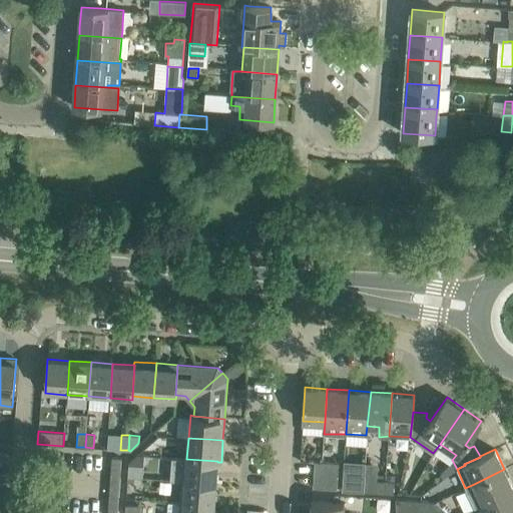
[(143,465),(144,455),(137,455),(129,462),(128,464),(143,465)]
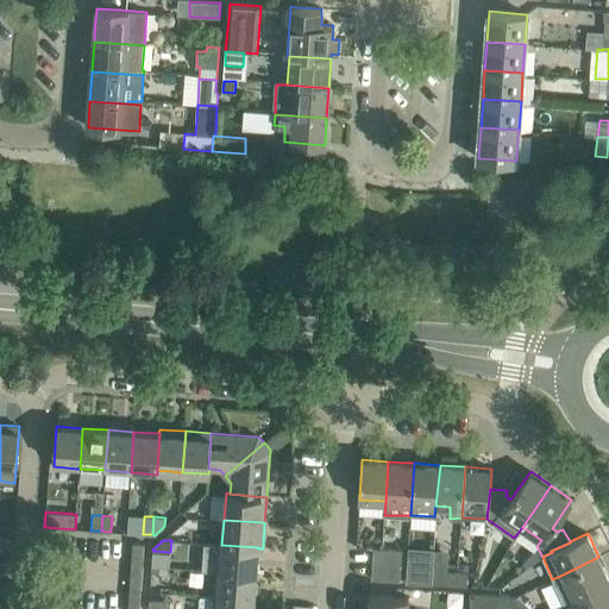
[(144,544),(133,542),(132,557),(143,558),(144,544)]
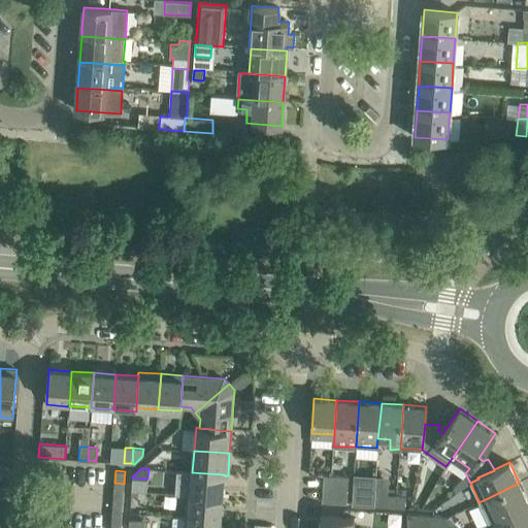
[(178,470),(176,494),(187,494),(223,497),(224,475),(224,474),(192,472),(178,470)]
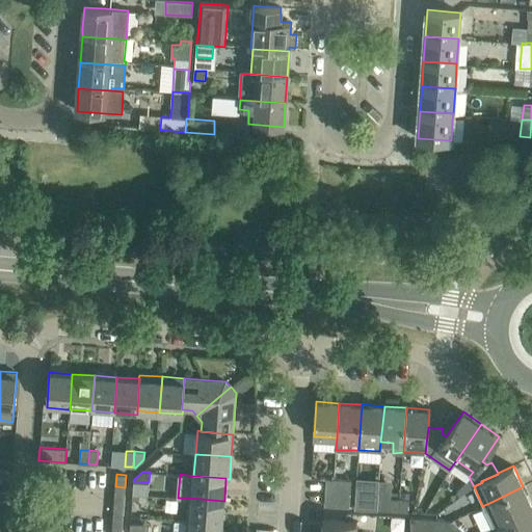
[(326,478),(325,491),(350,494),(351,480),(326,478)]
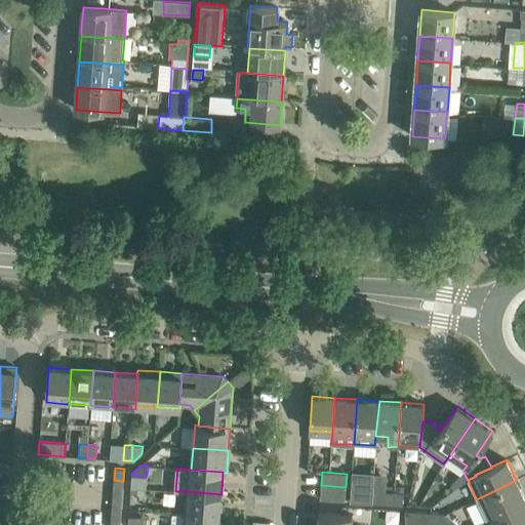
[(131,475),(131,483),(147,484),(147,476),(131,475)]
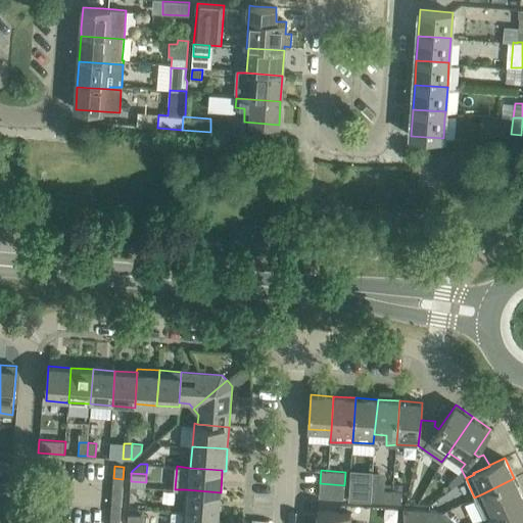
[(350,477),(348,500),(362,500),(370,501),(371,488),(372,479),(350,477)]
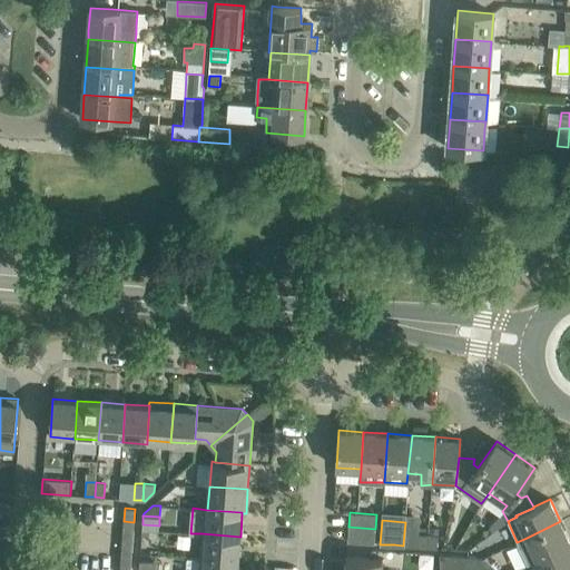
[(124,521),(121,548),(131,549),(134,522),(124,521)]
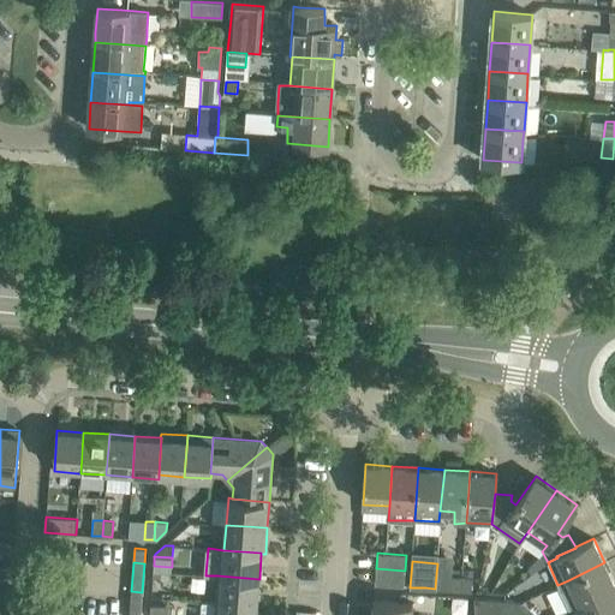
[(568,580),(557,585),(568,608),(579,603),(614,585),(614,583),(604,562),(568,580)]
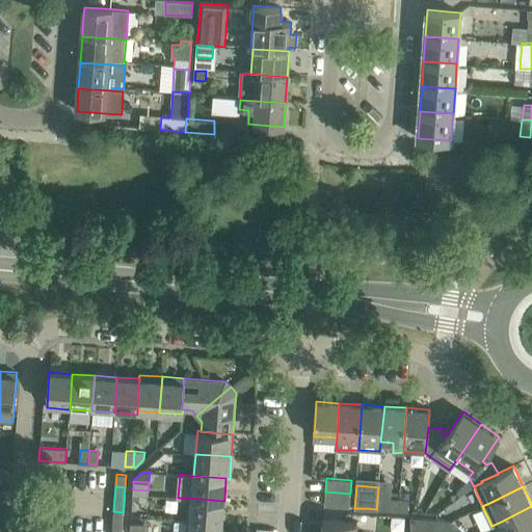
[(0,516),(10,517),(12,491),(0,490),(0,516)]
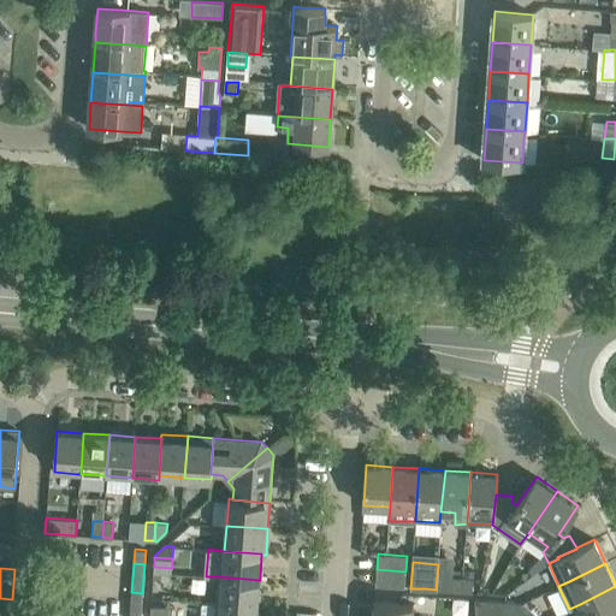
[(406,572),(377,569),(375,585),(404,587),(406,572)]
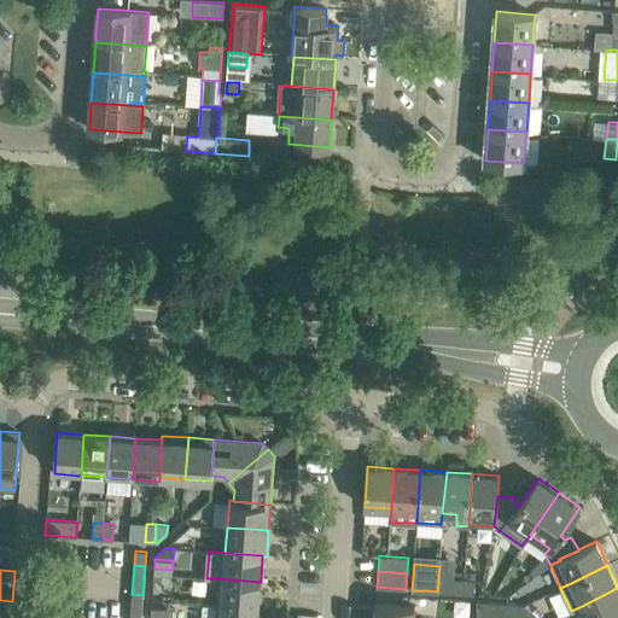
[(465,579),(438,577),(437,592),(464,594),(465,579)]
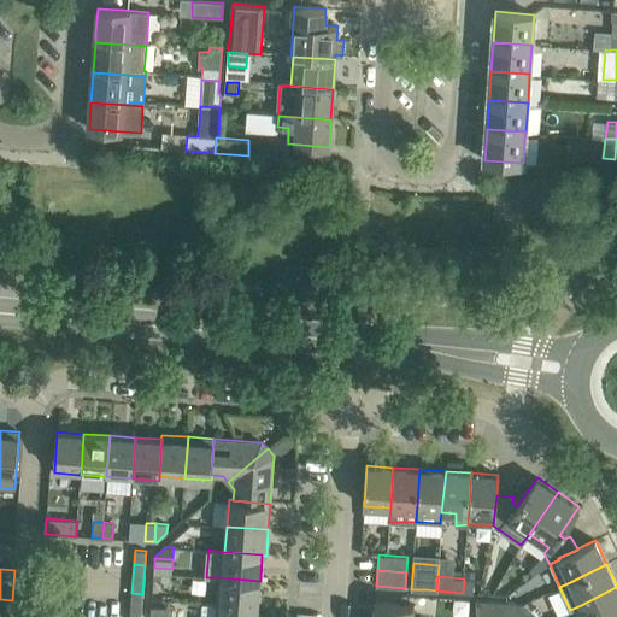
[(260,581),(218,577),(217,604),(258,607),(260,581)]
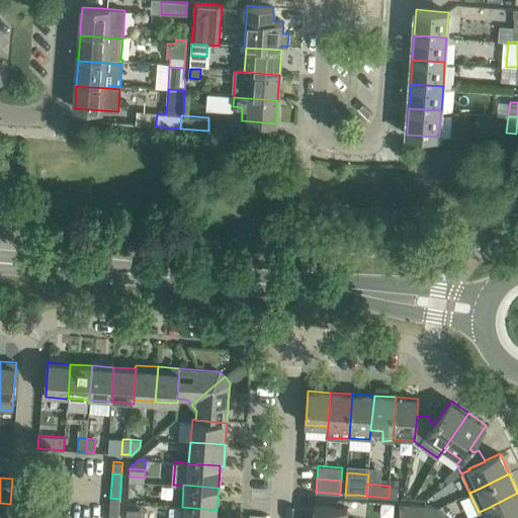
[(398,486),(390,486),(389,498),(397,498),(398,486)]
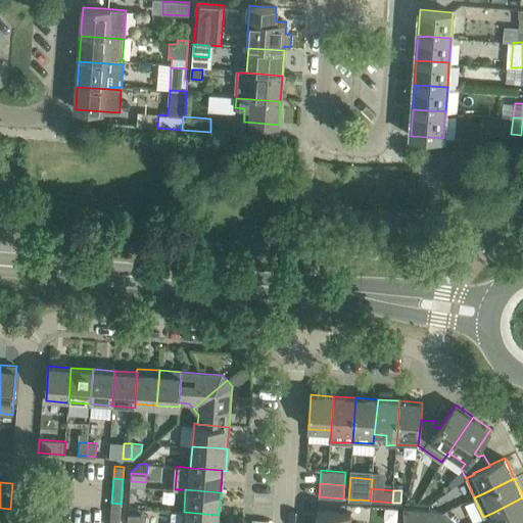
[(521,522),(522,522),(522,497),(492,513),(497,522),(521,522)]
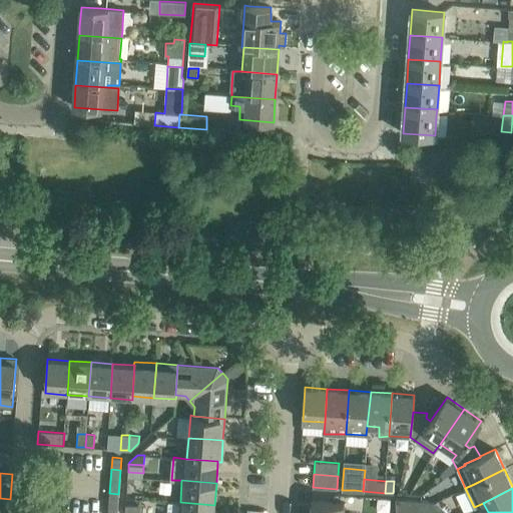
[(118,494),(109,493),(108,505),(117,506),(118,494)]
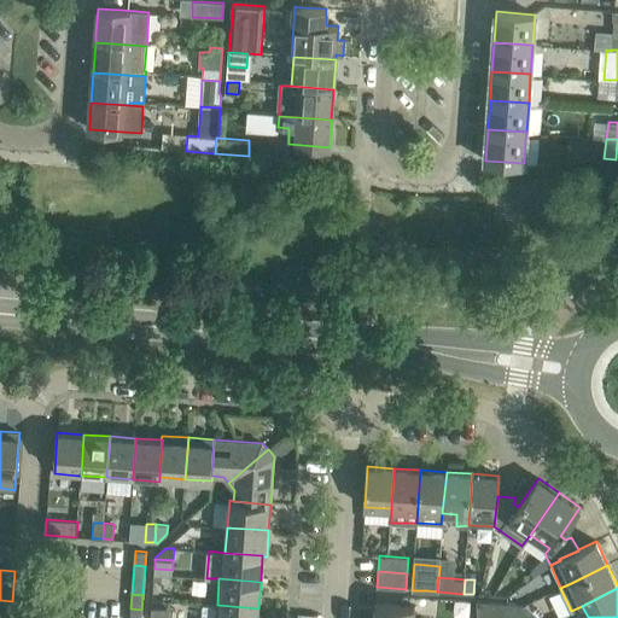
[(490,617),(490,601),(477,601),(477,617),(490,617)]
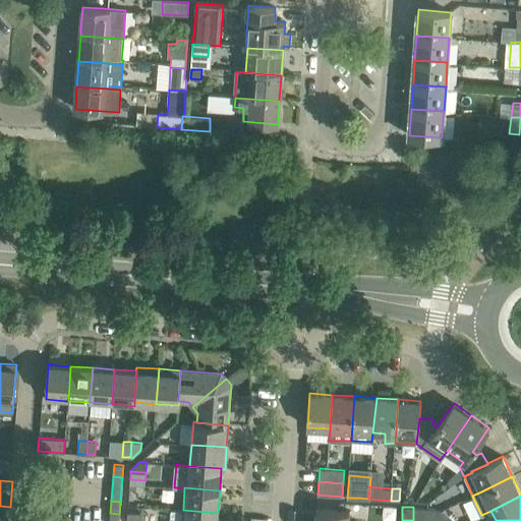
[(426,520),(426,508),(413,507),(413,520),(426,520)]
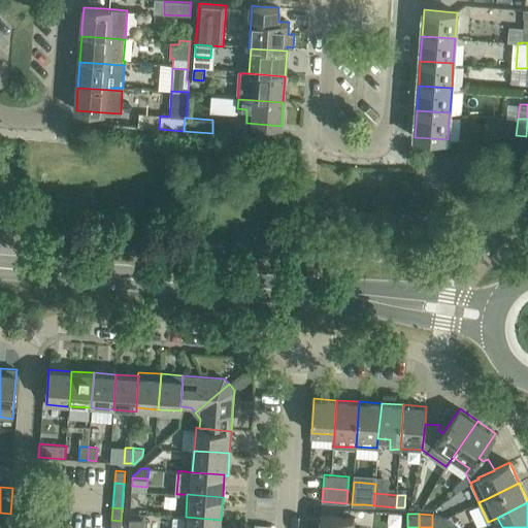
[(432,515),(432,527),(447,527),(451,518),(432,515)]
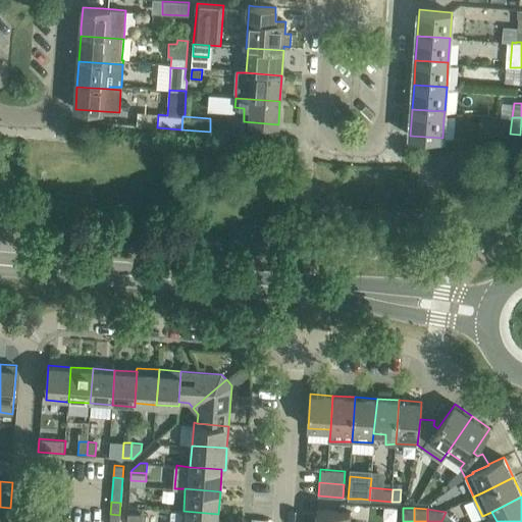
[(172,510),(170,521),(217,521),(218,514),(184,511),(172,510)]
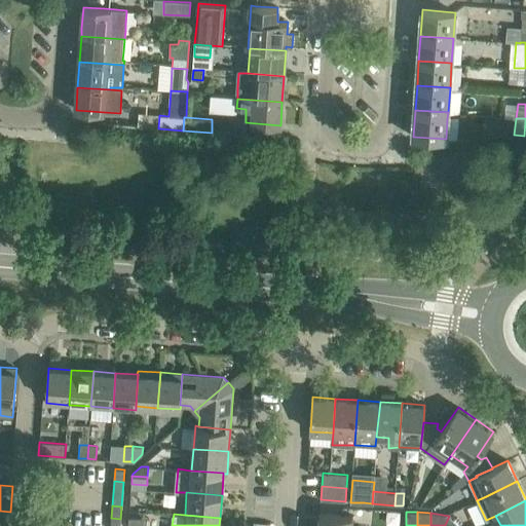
[(320,514),(318,525),(351,525),(352,516),(340,515),(320,514)]
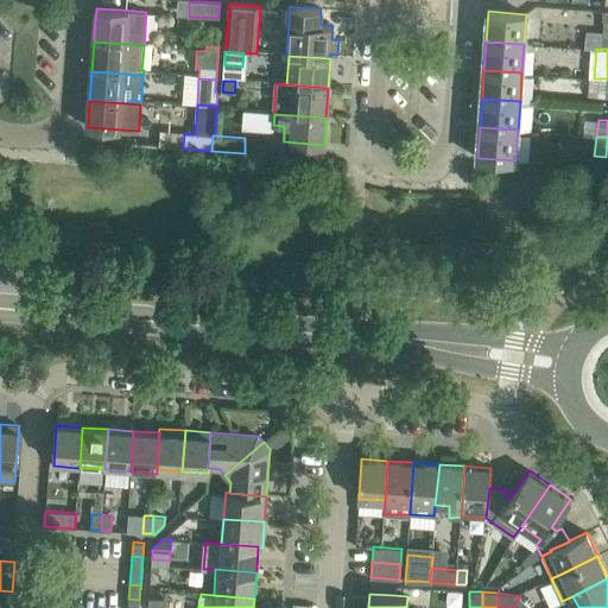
[(532,607),(519,596),(514,607),(532,607)]
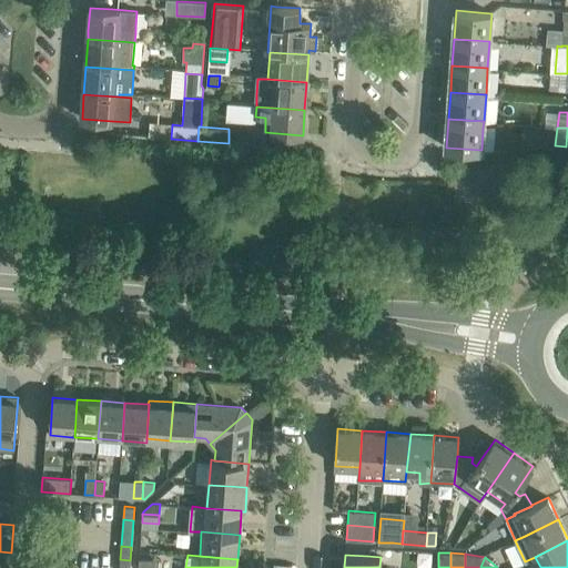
[(154,567),(155,559),(139,558),(139,567),(152,567),(154,567)]
